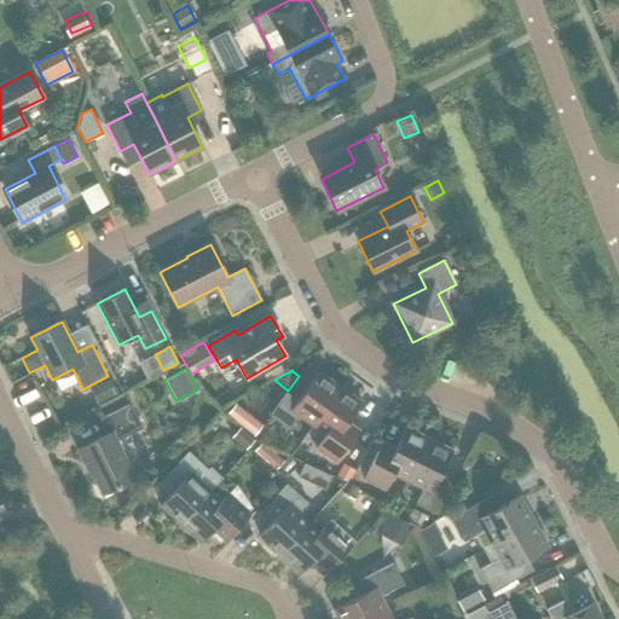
[(299,417),(312,427),(340,387),(319,371),(298,401),(285,393),(270,416),(289,431),(299,417)]
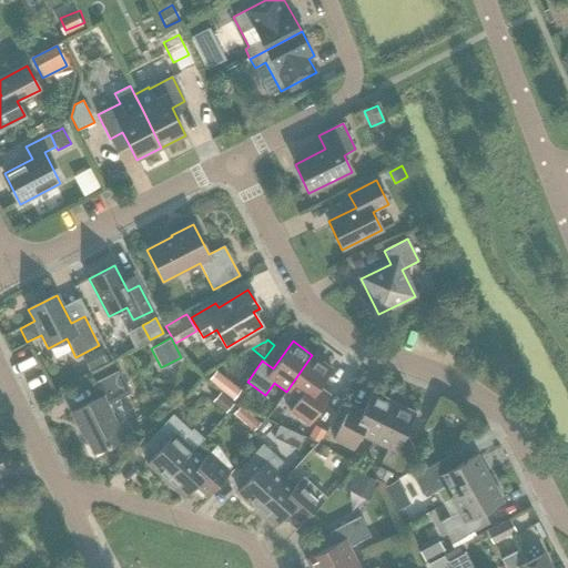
[(81,356),(88,371),(104,362),(98,348),(81,356)]
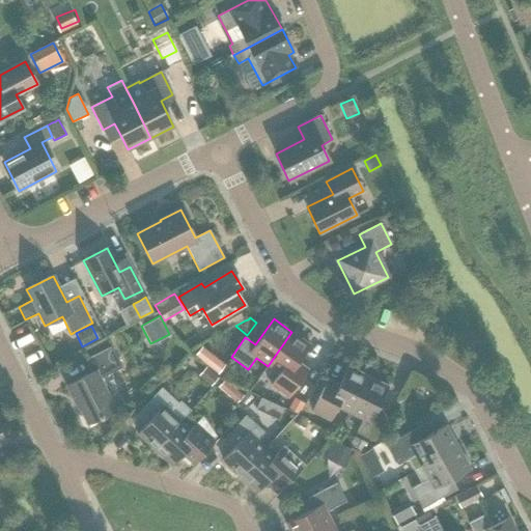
[(310,344),(291,332),(268,366),(279,373),(271,385),(288,397),(303,378),(292,370),(310,344)]
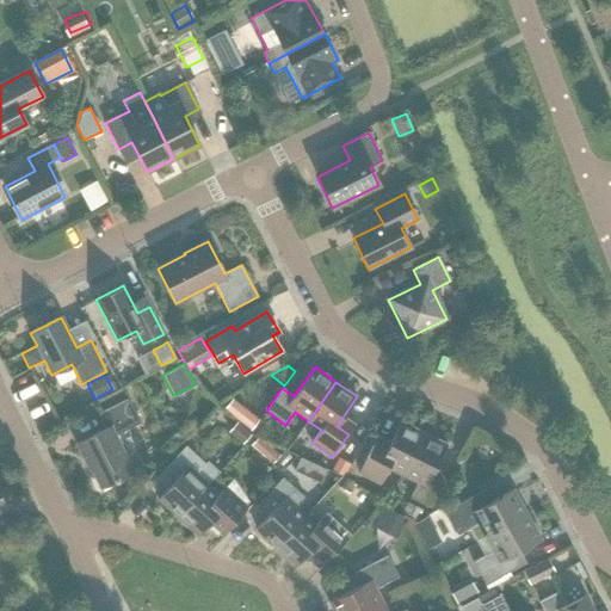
[(133,473),(115,436),(140,424),(128,399),(98,414),(105,429),(76,444),(85,460),(86,458),(102,488),(133,473)]
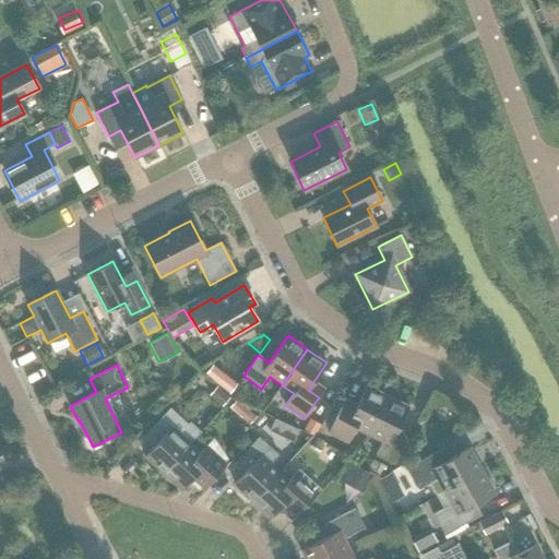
[(236,383),(222,372),(214,383),(228,393),(236,383)]
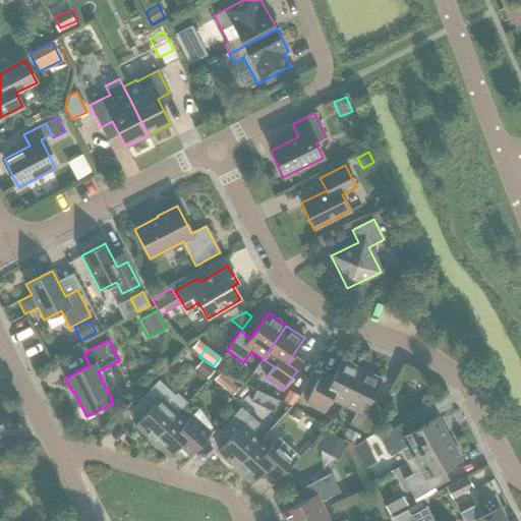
[(331,400),(343,406),(361,369),(341,359),(333,377),(322,371),(306,403),(325,412),(331,400)]
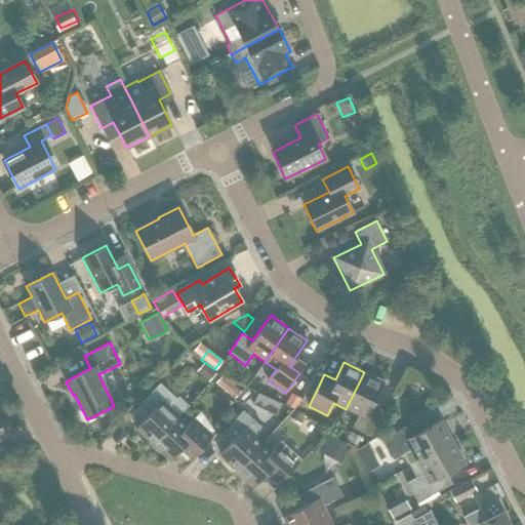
[(203,363),(196,371),(208,382),(215,373),(209,367),(207,365),(203,363)]
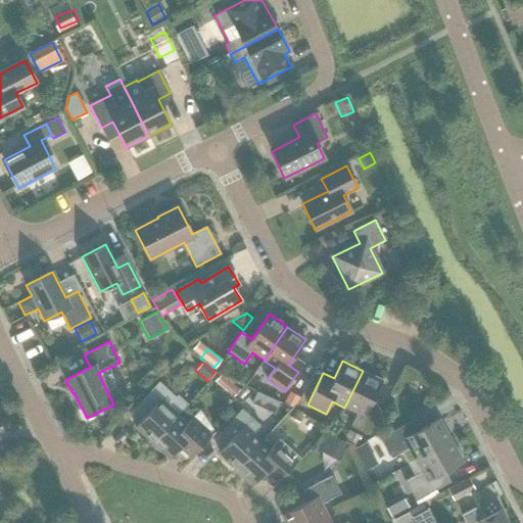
[(369,409),(382,381),(363,371),(344,408),(357,414),(350,426),(369,435),(380,414),(369,409)]
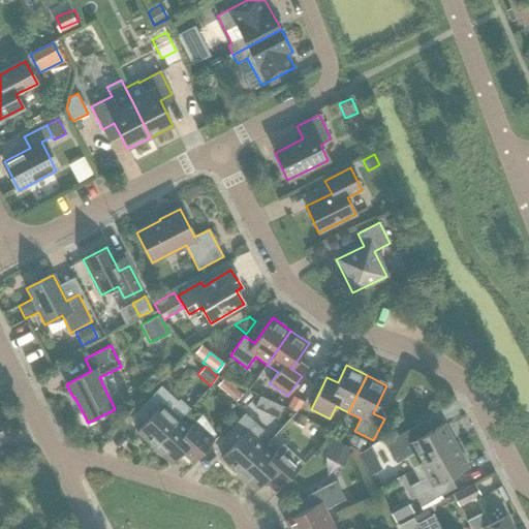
[(247,401),(241,395),(242,394),(223,377),(217,384),(235,401),(236,400),(243,405),(247,401)]
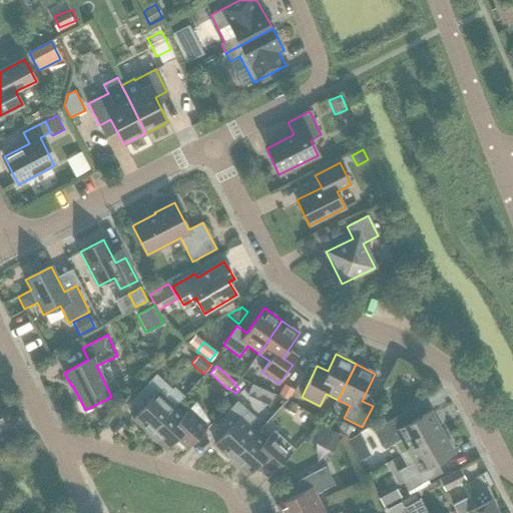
[(132,419),(149,434),(174,407),(173,406),(182,396),(173,387),(171,389),(155,375),(131,402),(140,410),(132,419)]
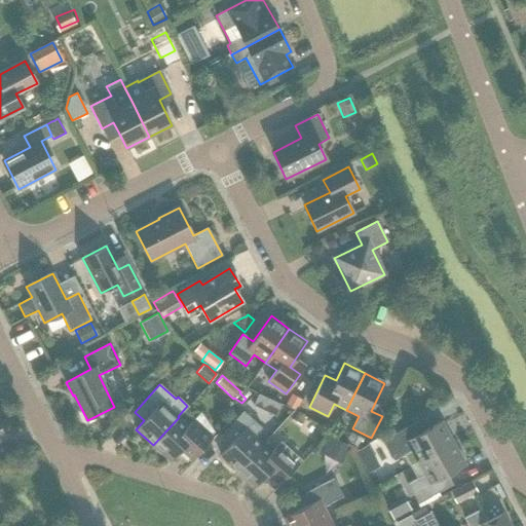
[(292,393),(286,404),(296,410),(302,400),(298,398),(297,397),(292,393)]
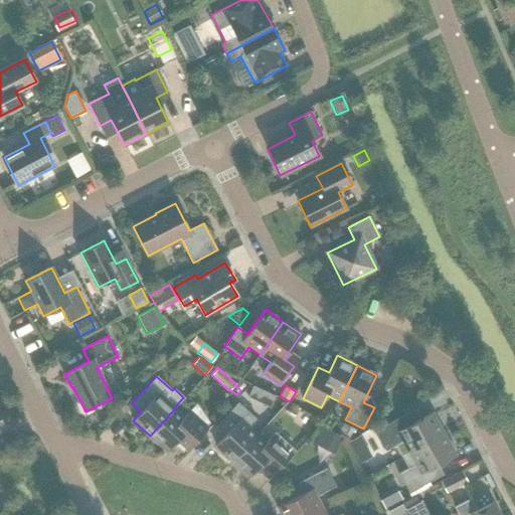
[(283,408),(294,415),(298,408),(288,401),(283,408)]
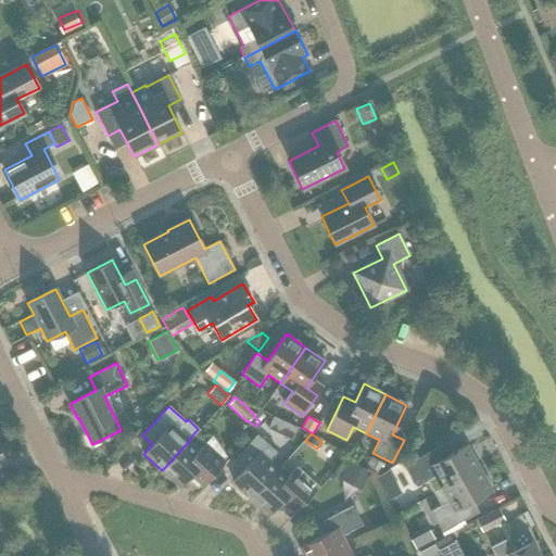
[(232,481),(251,498),(278,469),(269,460),(277,453),(257,434),(231,463),(242,471),(232,481)]
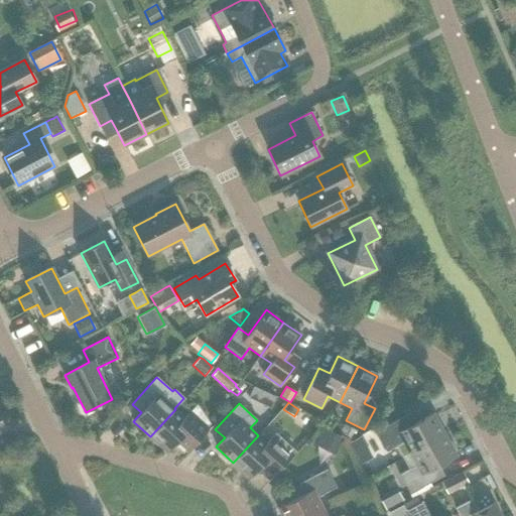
[(190,411),(184,418),(175,409),(150,436),(167,453),(175,443),(184,452),(208,427),(206,425),(209,423),(199,408),(196,404),(190,411)]
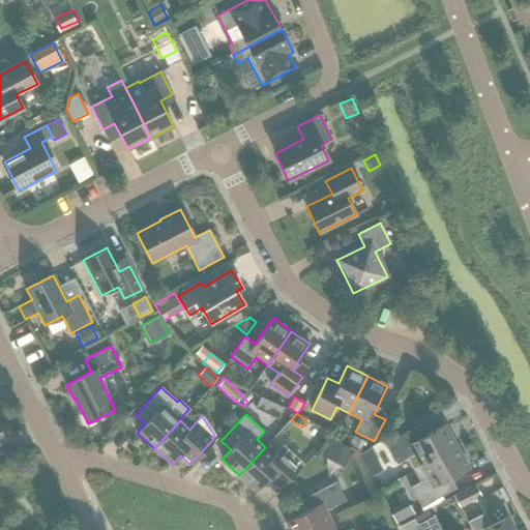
[(415,454),(421,466),(457,446),(445,425),(418,440),(412,430),(386,444),(396,464),(415,454)]
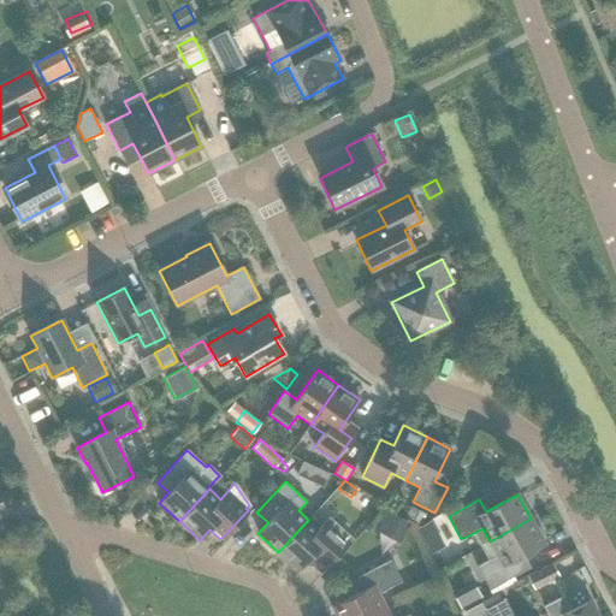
[(425,514),(409,507),(403,519),(419,526),(425,514)]
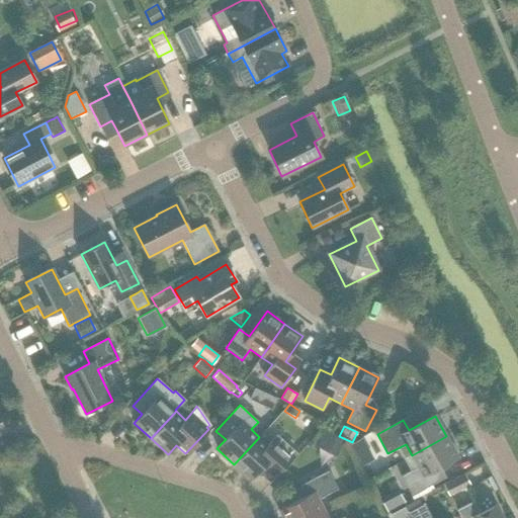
[(321,438),(316,446),(322,448),(324,444),(339,451),(345,439),(338,435),(325,429),(321,438)]
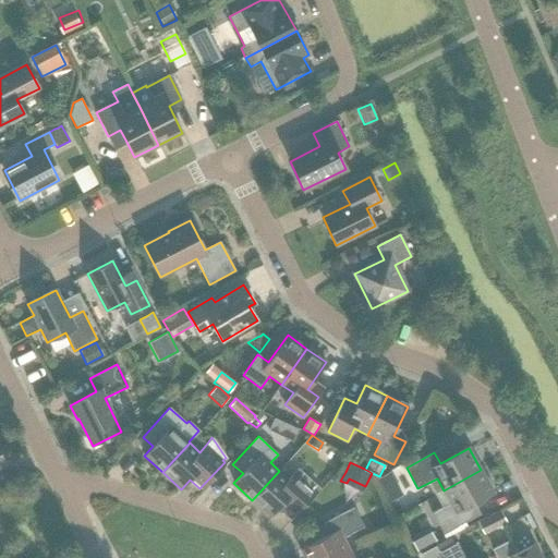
[(299,469),(289,480),(279,471),(252,500),(270,517),(280,507),(289,516),(317,486),(299,469)]
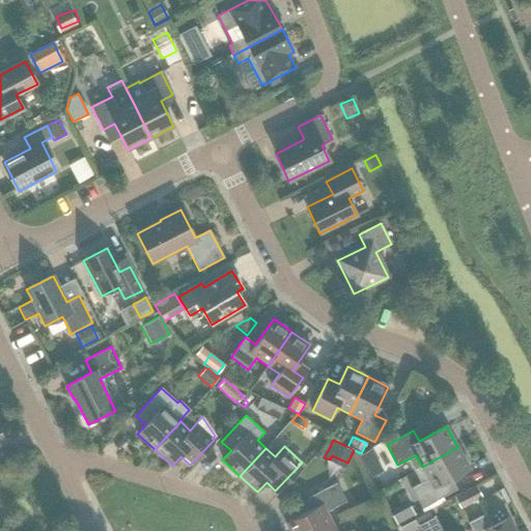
[(443,483),(470,469),(457,447),(422,467),(428,479),(411,488),(422,509),(448,495),(443,483)]
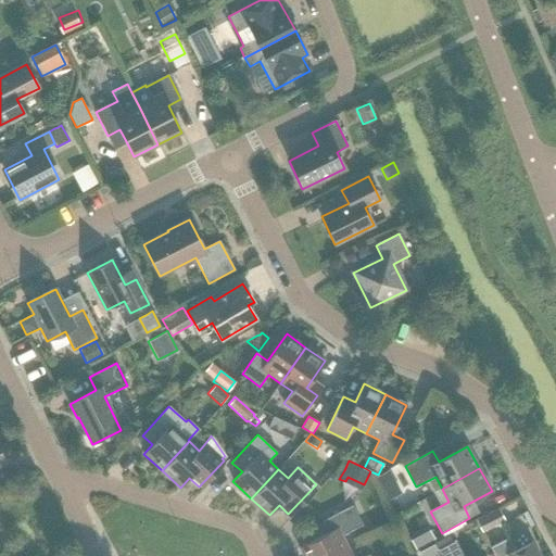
[(299,548),(303,555),(333,555),(349,548),(341,535),(363,525),(353,506),(323,521),(328,533),(299,548)]
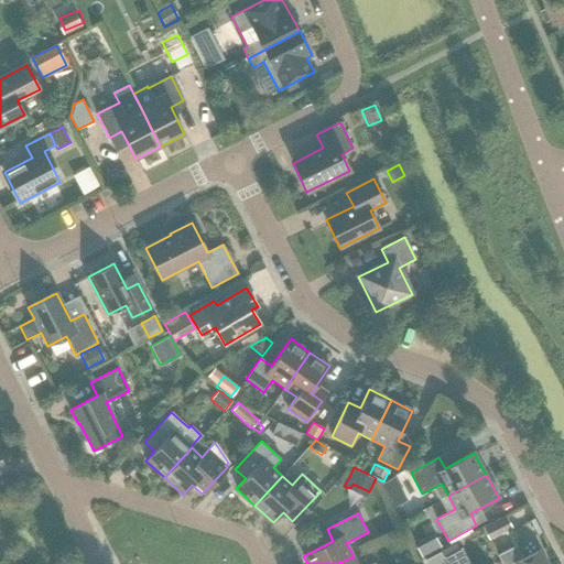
[(506,516),(483,527),(489,540),(512,528),(506,516)]
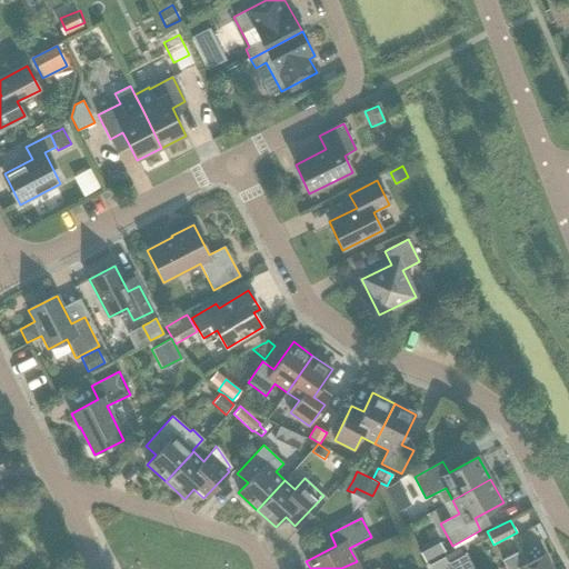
[(473,568),(466,553),(462,555),(458,548),(443,556),(449,568),(473,568)]
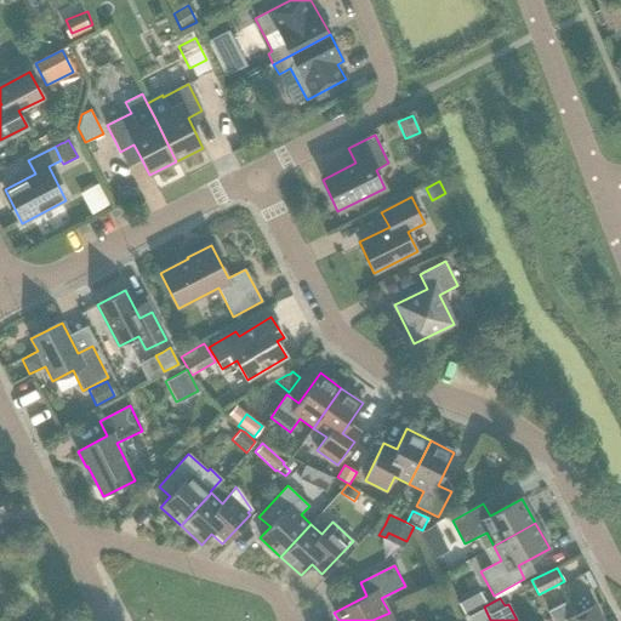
[(599,620),(593,607),(575,615),(568,600),(547,611),(552,620),(599,620)]
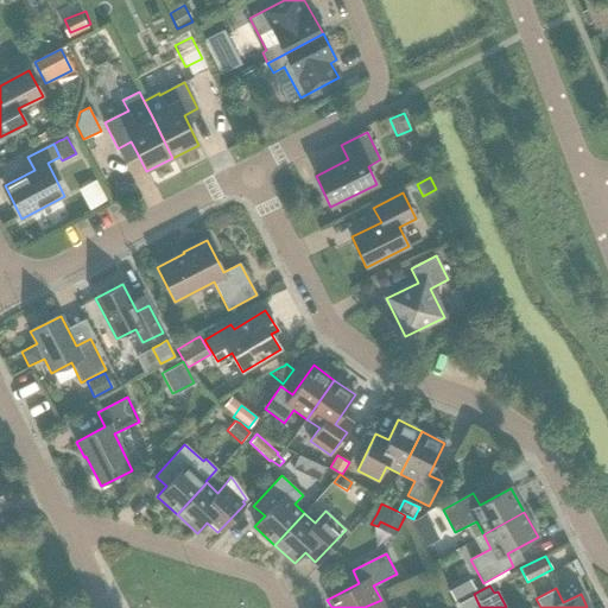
[(480,607),(474,594),(473,594),(474,595),(456,605),(457,607),(480,607)]
